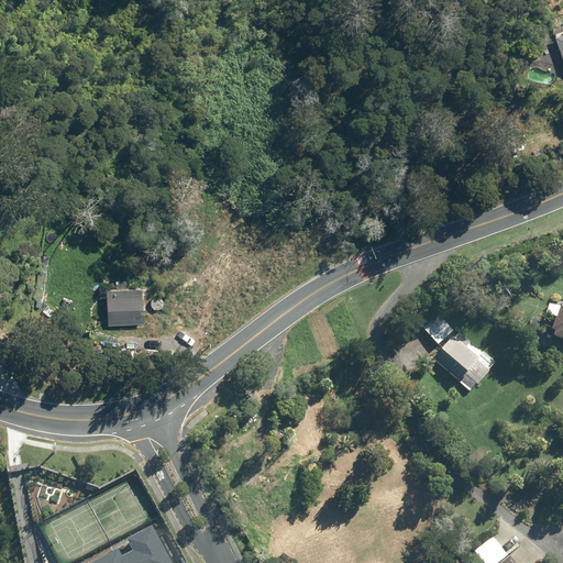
[(141,288),(106,289),(107,324),(142,323),(141,288)]
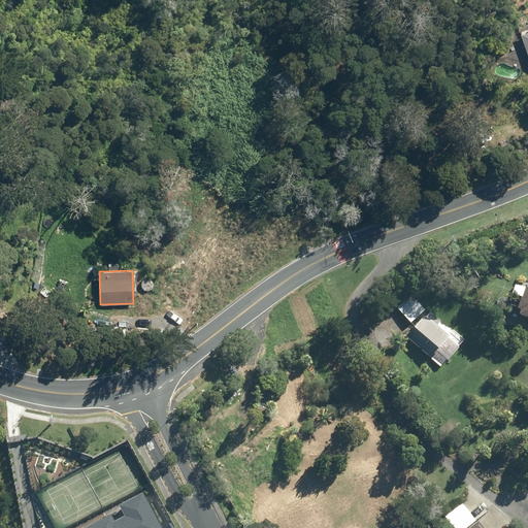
[(527,286),(525,285),(517,308),(520,309),(519,314),(527,317),(527,286)]
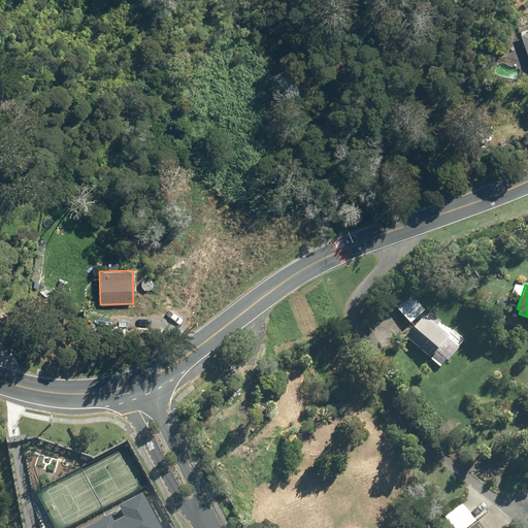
[(424,309),(410,295),(396,308),(409,323),(424,309)]
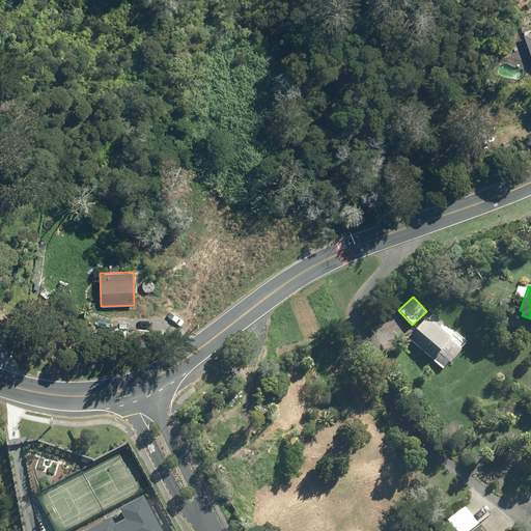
[(445,354),(451,347),(447,343),(452,338),(427,316),(409,338),(432,360),(441,351),(445,354)]
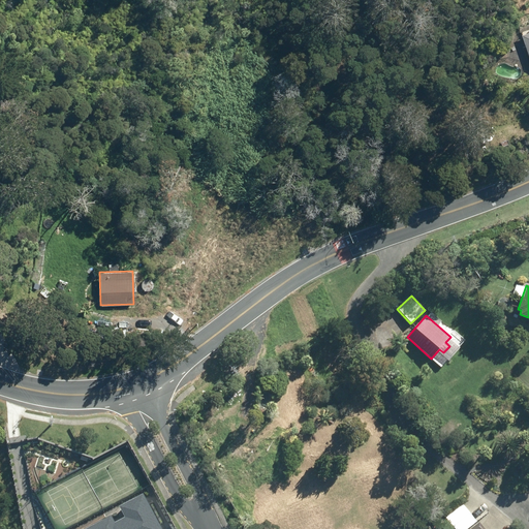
[(209,442),(204,433),(197,436),(201,445),(209,442)]
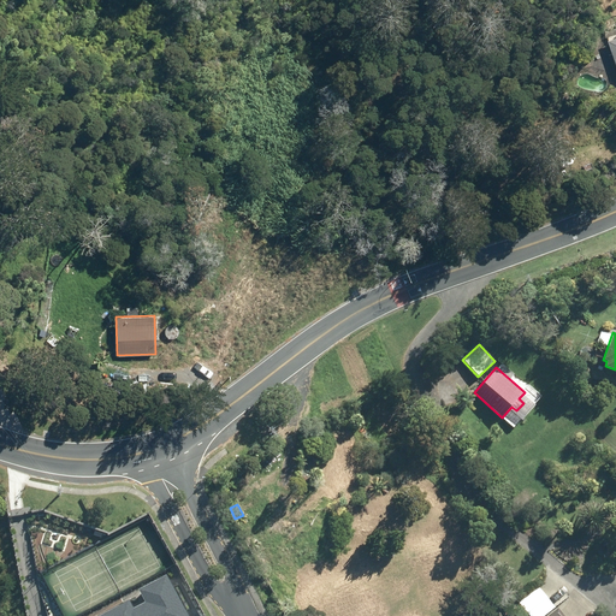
[(190,615),(167,573),(136,588),(142,600),(135,605),(130,597),(93,615),(190,615)]
